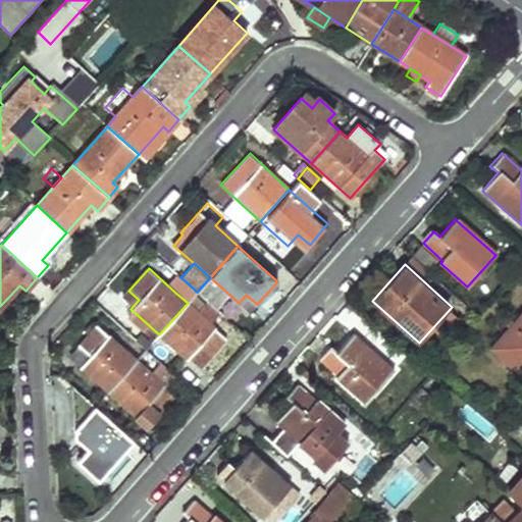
[(210,277),(197,292),(207,301),(216,309),(229,295),(210,277)]
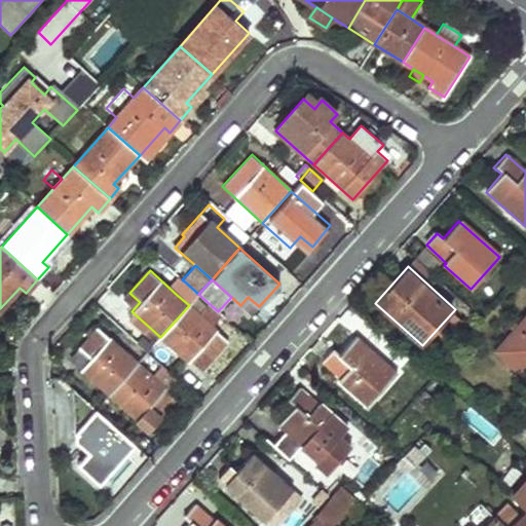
[(198,294),(187,284),(177,295),(189,305),(198,294)]
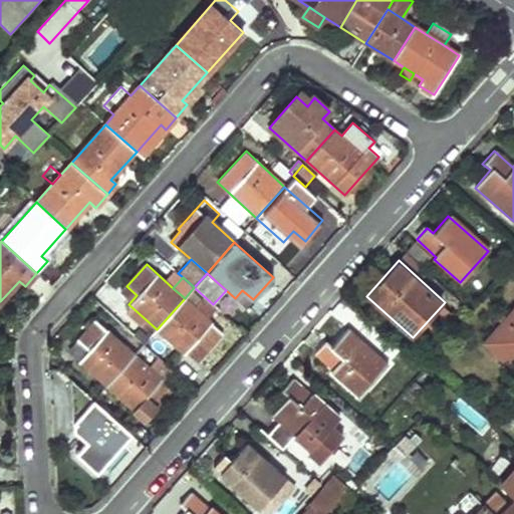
[(253,299),(242,290),(235,298),(245,308),(253,299)]
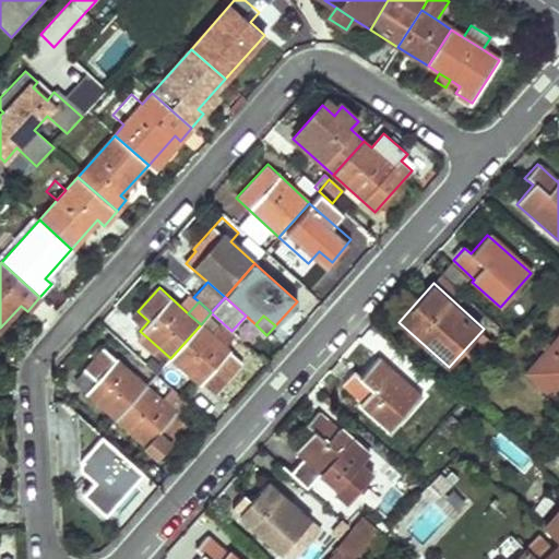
[(212,333),(225,345),(236,334),(232,331),(222,322),(212,333)]
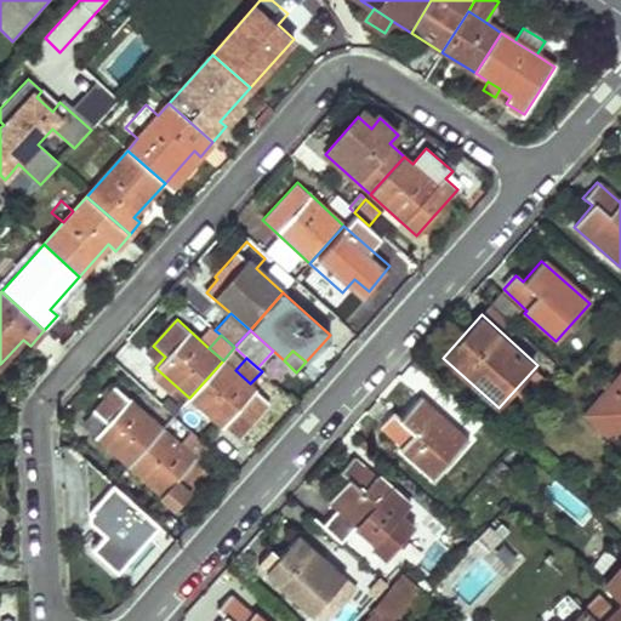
[(223,360),(189,398),(221,427),(232,416),(245,428),(269,402),(250,383),(235,370),(223,360)]
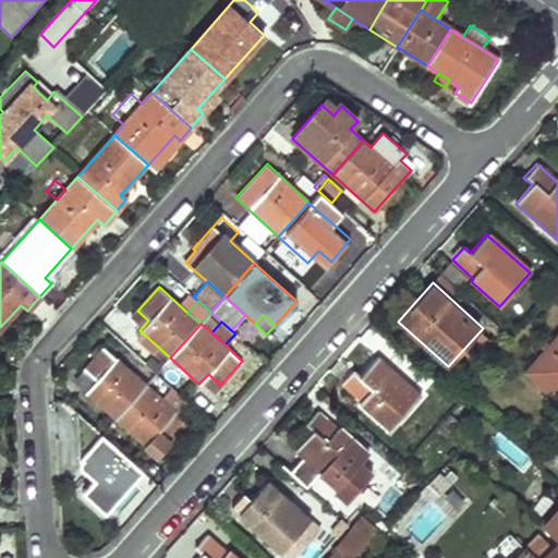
[(557,336),(525,372),(557,402),(557,336)]
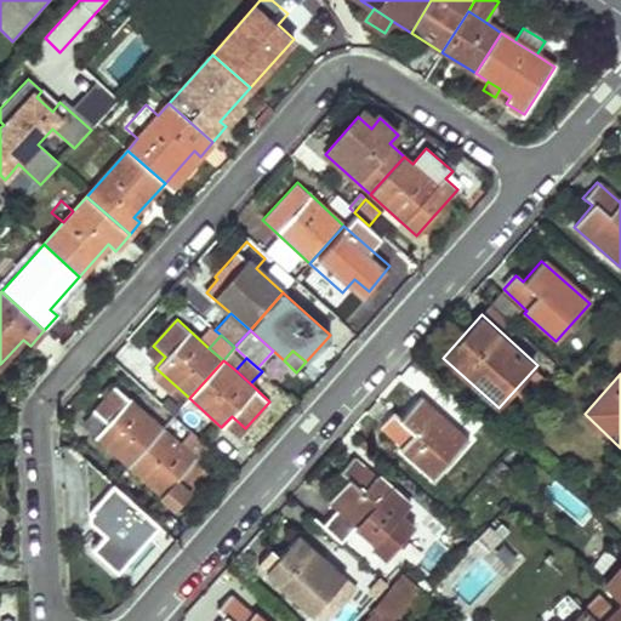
[(114,389),(93,412),(107,423),(96,436),(129,466),(160,431),(114,389)]
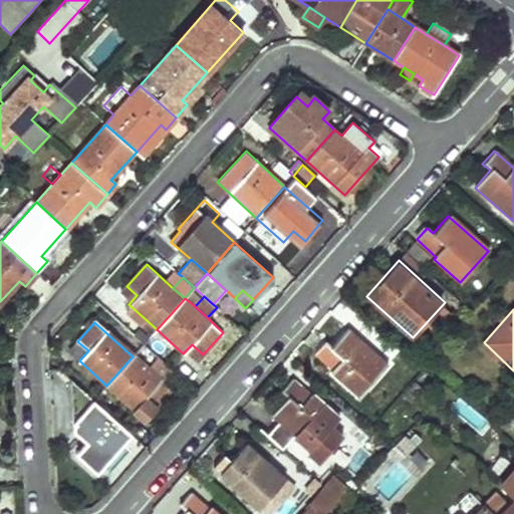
[(325,341),(313,354),(332,371),(331,373),(357,398),(387,364),(347,329),(331,347),(325,341)]
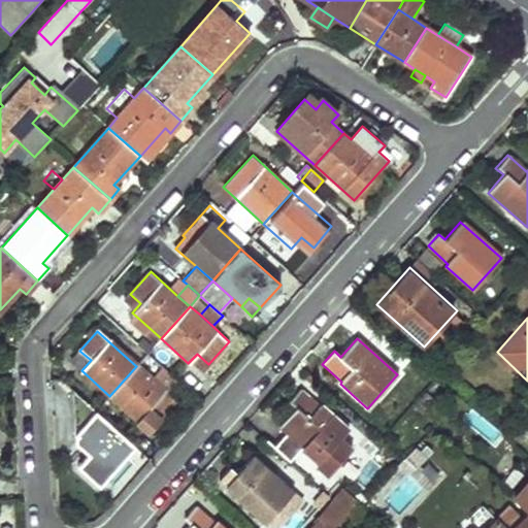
[(160,420),(175,401),(164,391),(174,380),(146,355),(136,366),(109,396),(135,419),(151,432),(160,420)]
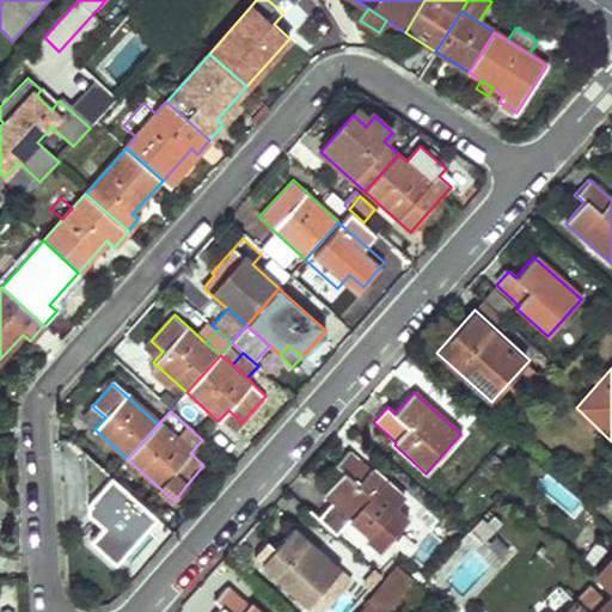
[(142,531),(155,516),(141,503),(111,476),(83,451),(86,513),(102,526),(127,549),(142,531)]
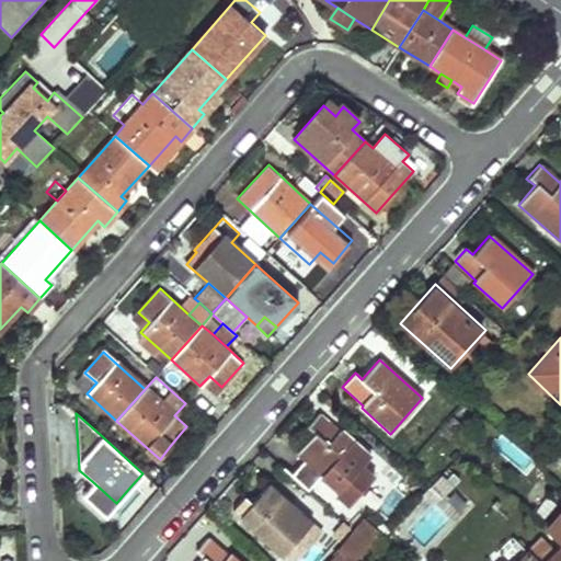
[(311,435),(296,451),(338,491),(340,489),(352,500),(380,470),(368,460),(370,458),(340,430),(338,433),(318,414),(305,428),(311,435)]
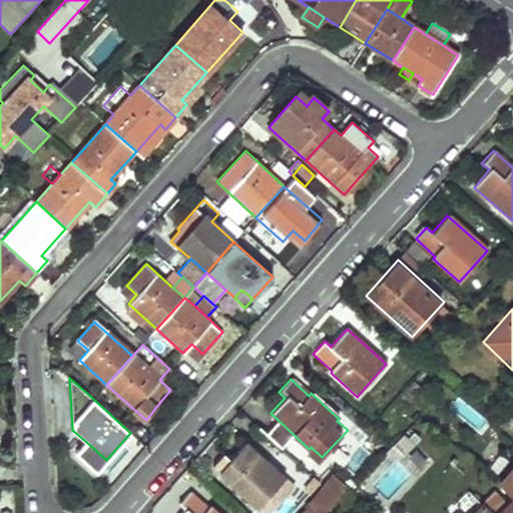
[(106,385),(93,399),(118,422),(131,407),(106,385)]
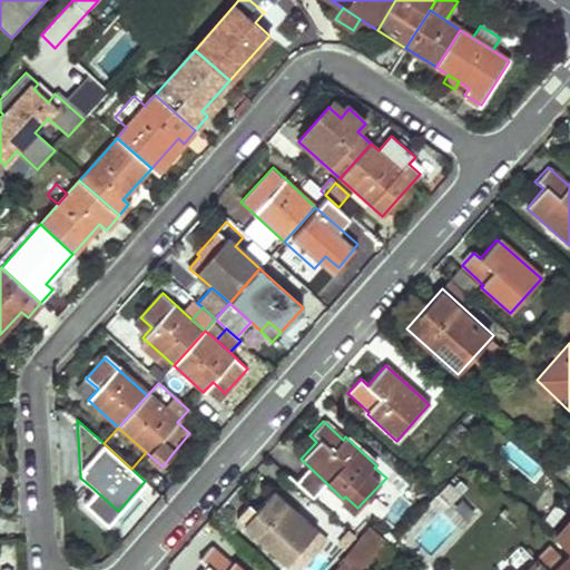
[(399,536),(432,566),(487,508),(453,478),(399,536)]
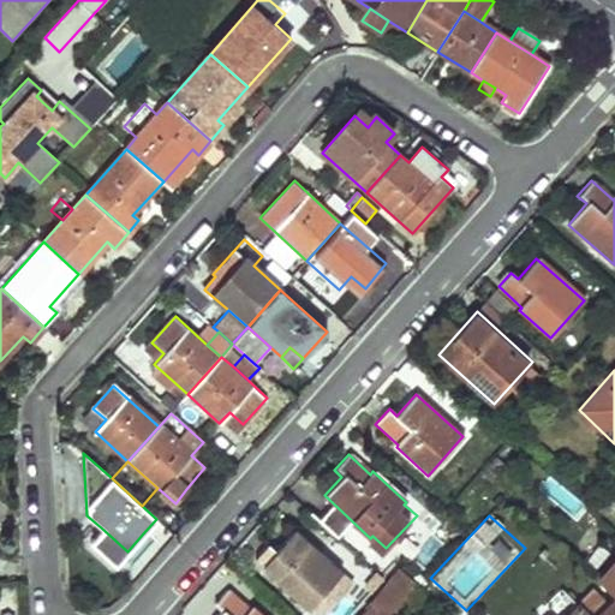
[(119,561),(127,551),(102,529),(89,542),(115,565),(119,561)]
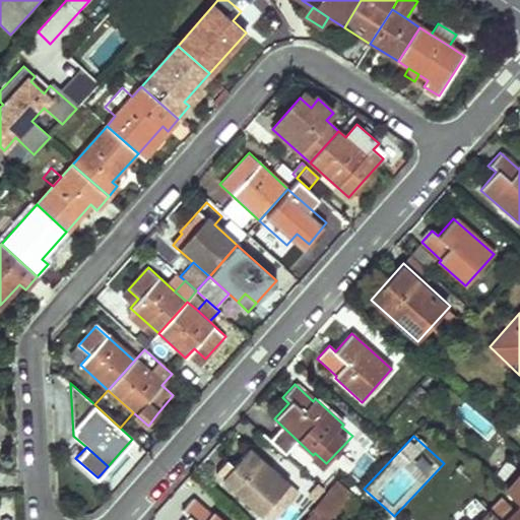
[(225,461),(215,472),(234,490),(232,492),(259,516),(288,484),(248,449),(232,467),(225,461)]
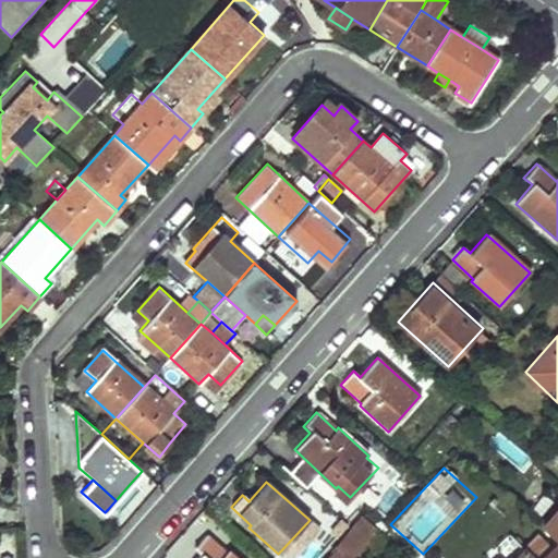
[(557,510),(542,530),(557,544),(557,510)]
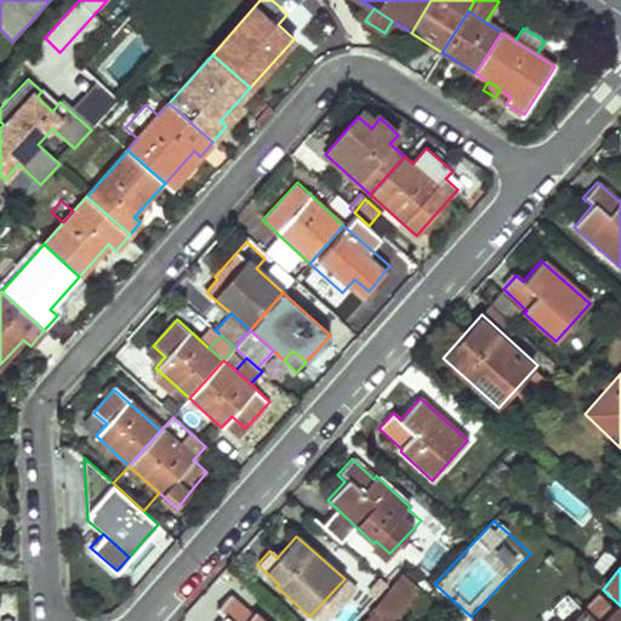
[(375,609),(374,611),(383,620),(386,620),(414,588),(398,577),(375,608),(375,609)]
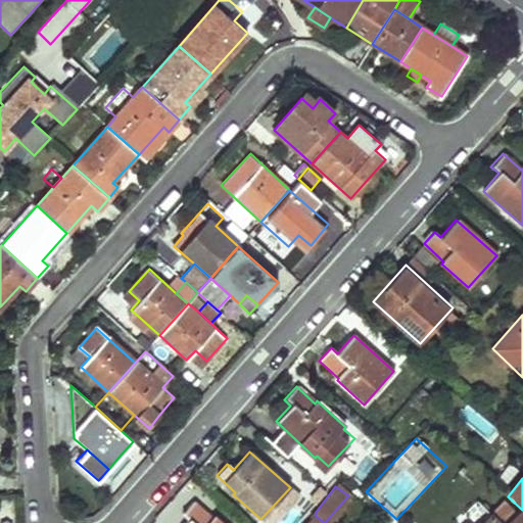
[(189,520),(185,522),(219,522),(212,517),(210,518),(192,503),(182,514),(189,520)]
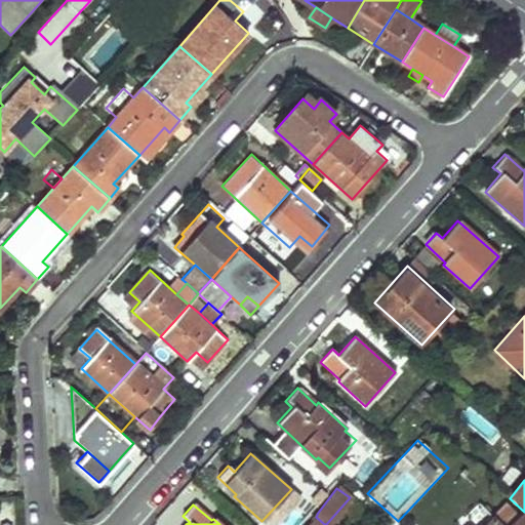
[(524,524),(524,522),(507,505),(486,524),(524,524)]
